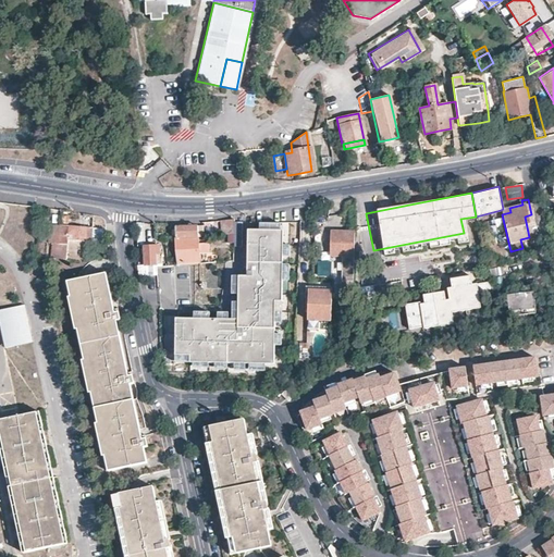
[(220,234),(232,234),(232,227),(232,220),(220,221),(219,221),(219,222),(220,234)]
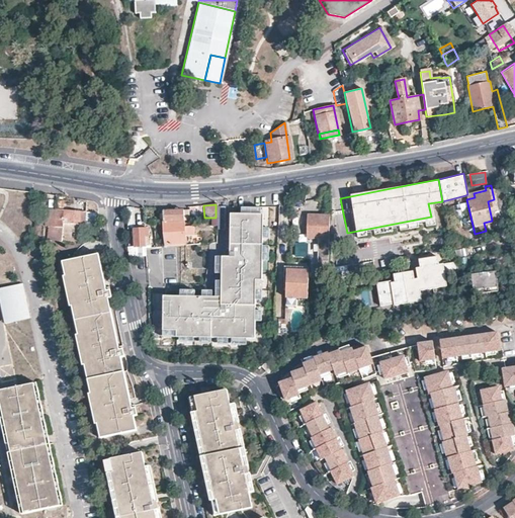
[(83,231),(85,211),(59,210),(54,209),(52,227),(47,226),(45,241),(60,242),(61,236),(70,237),(71,231),(74,231),(83,231)]
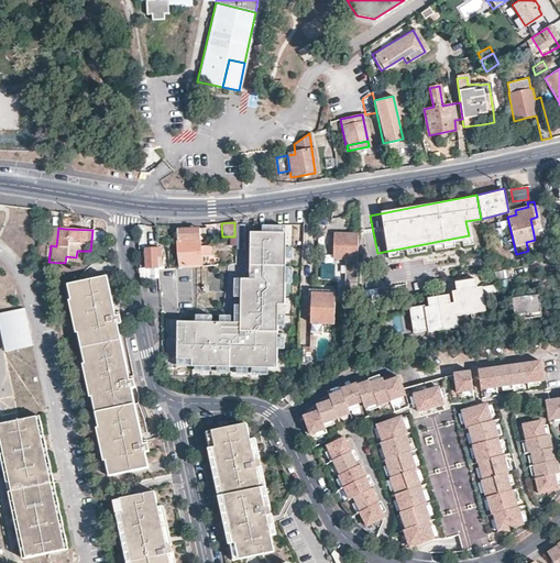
[(176,231),(177,240),(177,241),(199,239),(198,231),(198,230),(191,230),(176,231)]
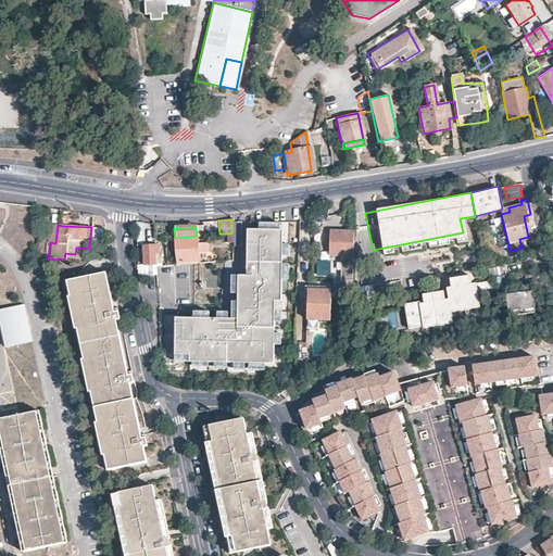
[(235,320),(170,319),(168,359),(190,359),(190,364),(281,366),(283,338),(269,338),(271,325),(279,325),(280,286),(287,286),(287,272),(277,270),(277,258),(285,260),(286,249),(277,248),(278,228),(258,228),(258,234),(244,234),(243,280),(227,279),(227,294),(236,294),(235,320)]
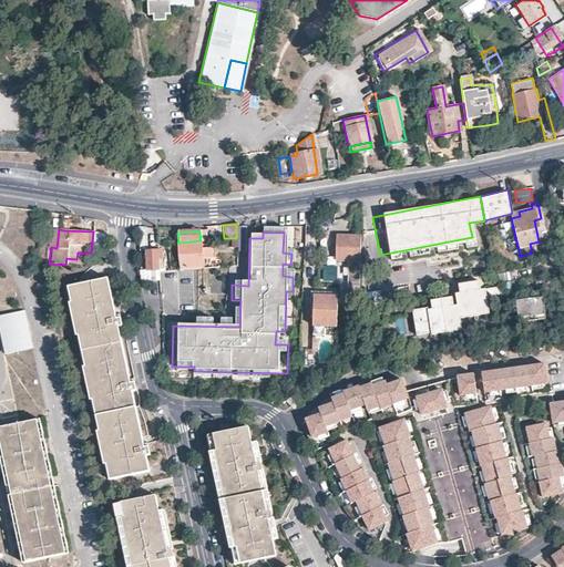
[(357,296),(357,236),(344,236),(335,236),(335,251),(335,261),(348,261),(348,286),(344,286),(344,295),(357,296)]
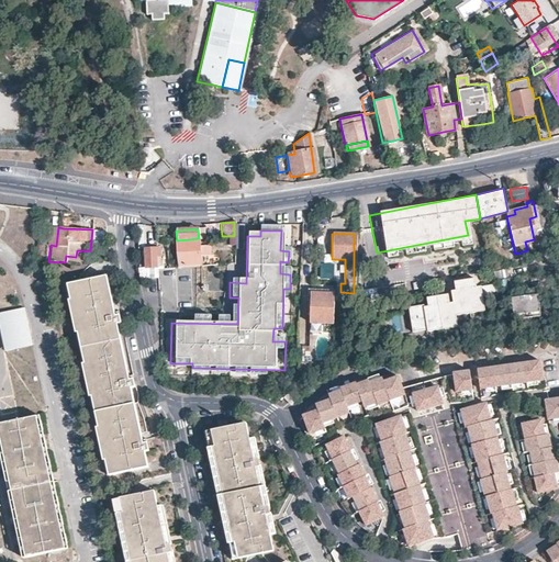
[(177,240),(179,268),(201,266),(200,256),(209,255),(208,246),(199,246),(199,238),(177,240)]
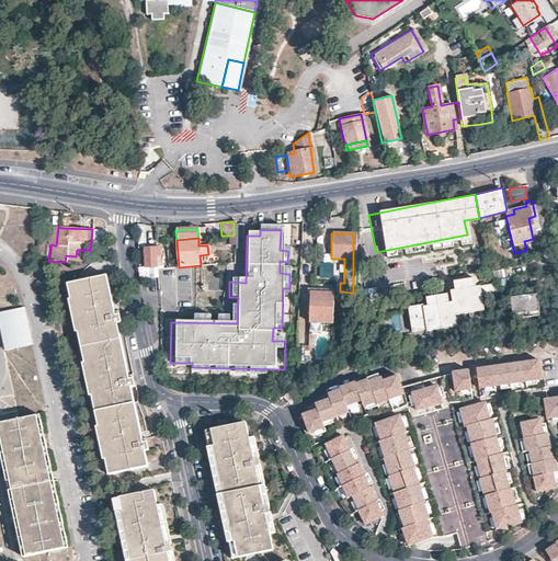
[(156,265),(155,256),(159,256),(158,249),(149,249),(144,249),(145,268),(156,268),(156,265)]
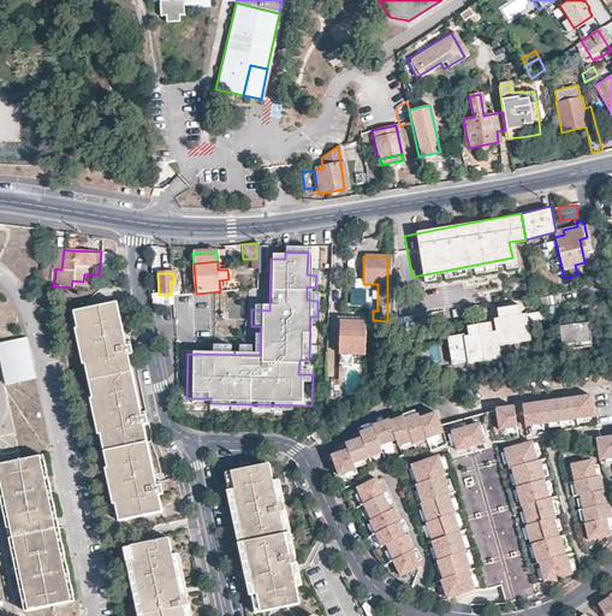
[(123,330),(117,303),(75,313),(77,330),(76,330),(83,366),(85,365),(91,398),(90,398),(97,434),(100,433),(106,467),(105,467),(112,503),(113,502),(117,519),(160,510),(155,484),(138,407),(123,330)]
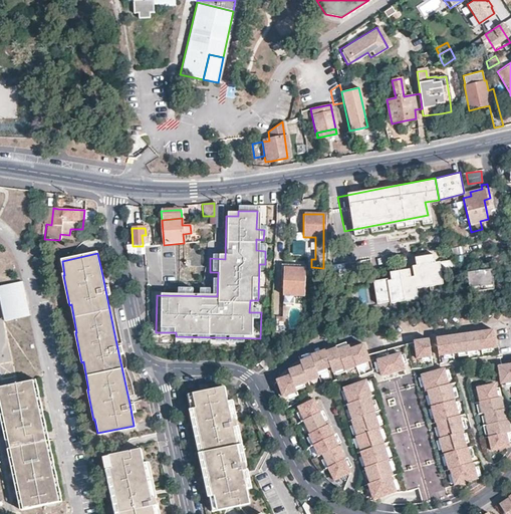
[(391,278),(371,281),(375,304),(417,298),(415,288),(443,283),(441,271),(454,269),(452,259),(433,262),(432,255),(414,258),(415,265),(411,265),(412,269),(390,273),(391,278)]
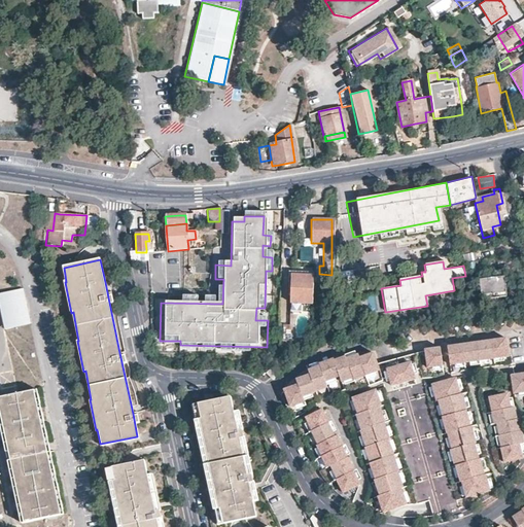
[(290,276),(312,277),(312,273),(286,272),(285,282),(285,296),(289,296),(290,276)]
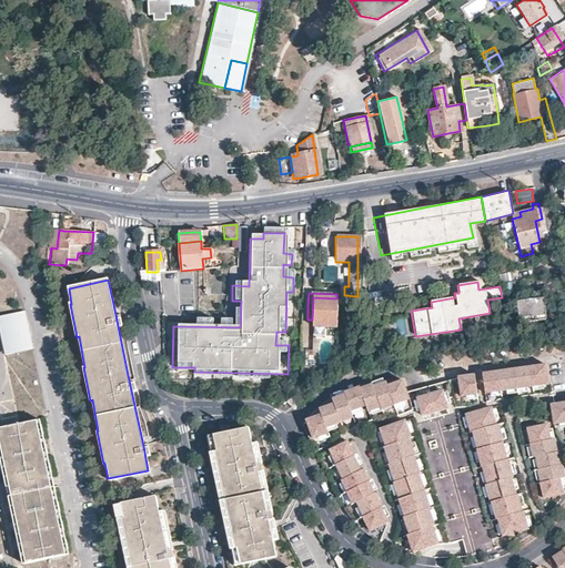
[(380,294),(381,304),(394,304),(394,294),(380,294)]
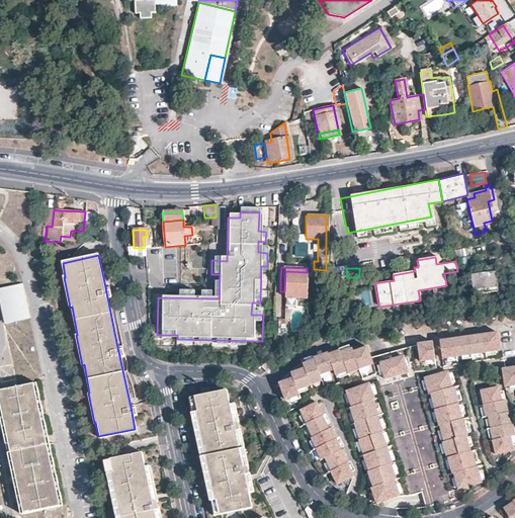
[(284,297),(306,298),(307,272),(285,271),(284,291),(284,297)]
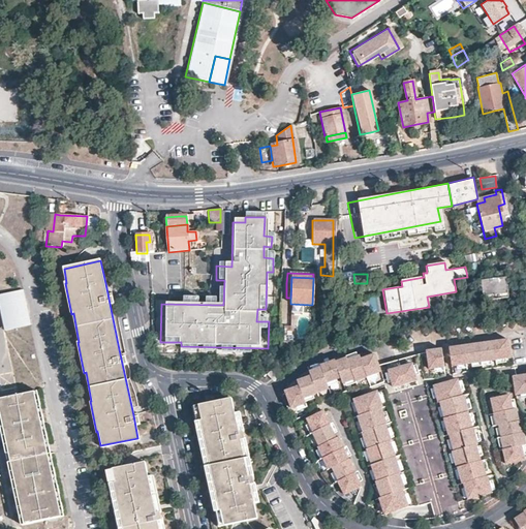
[(505,296),(502,279),(494,280),(493,278),(482,280),(483,286),(480,286),(481,299),(482,300),(483,300),(504,297),(505,297),(505,296)]
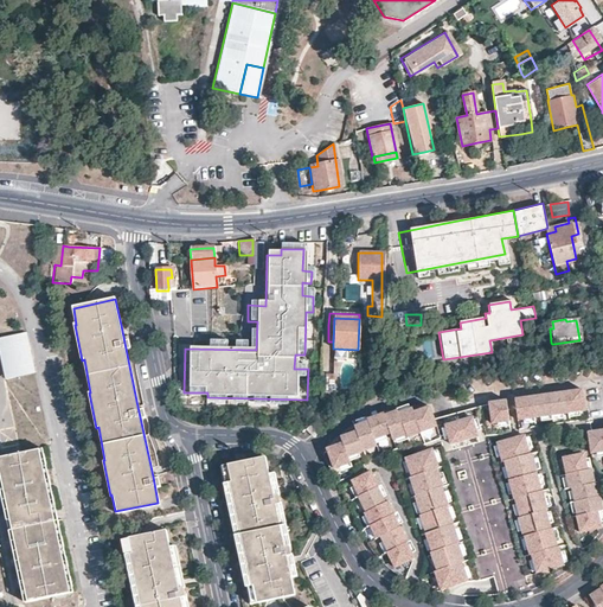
[(25,331),(0,336),(0,365),(2,378),(33,371),(25,331)]
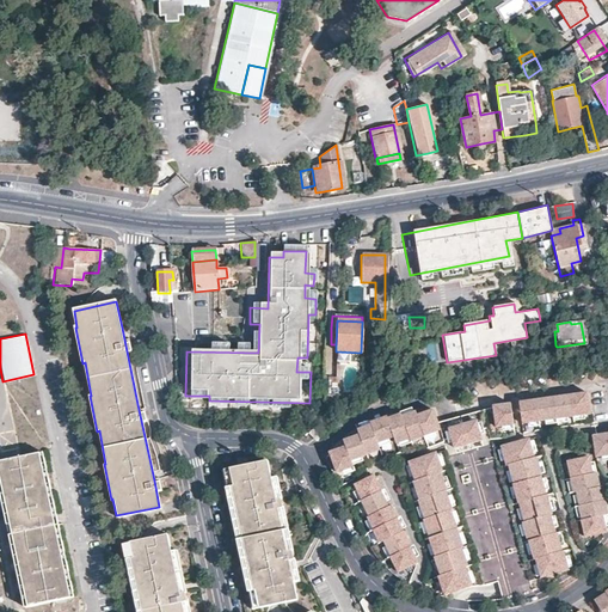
[(384,355),(385,355),(387,344),(373,343),(370,367),(370,368),(381,369),(384,355)]
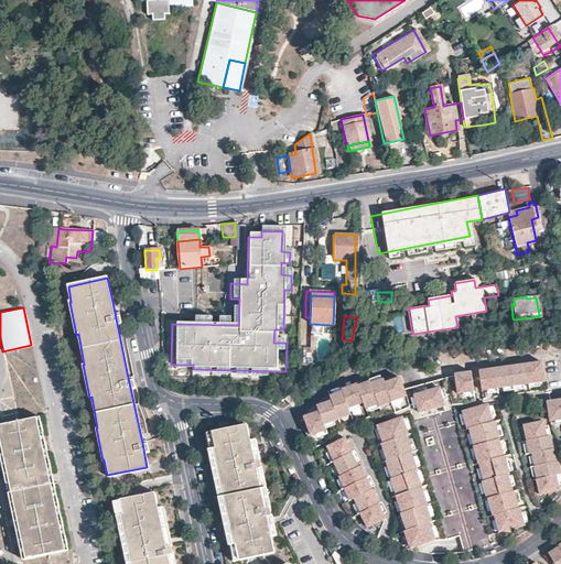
[(333,337),(333,351),(341,351),(342,339),(342,338),(333,337)]
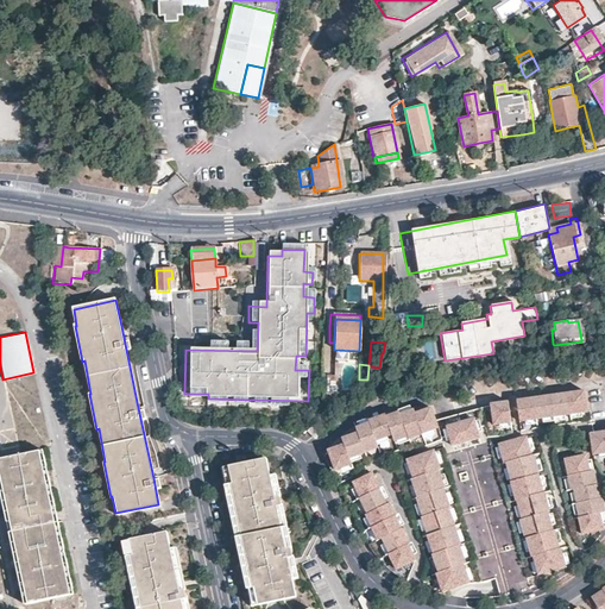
[(585,412),(581,390),(573,391),(565,393),(568,414),(585,412)]
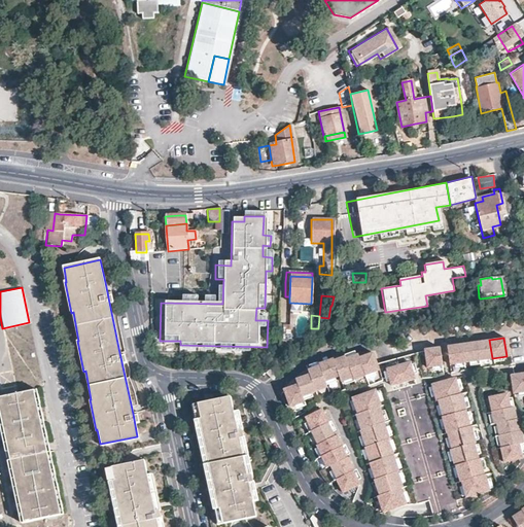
[(492,358),(489,340),(482,341),(475,343),(478,361),(492,358)]
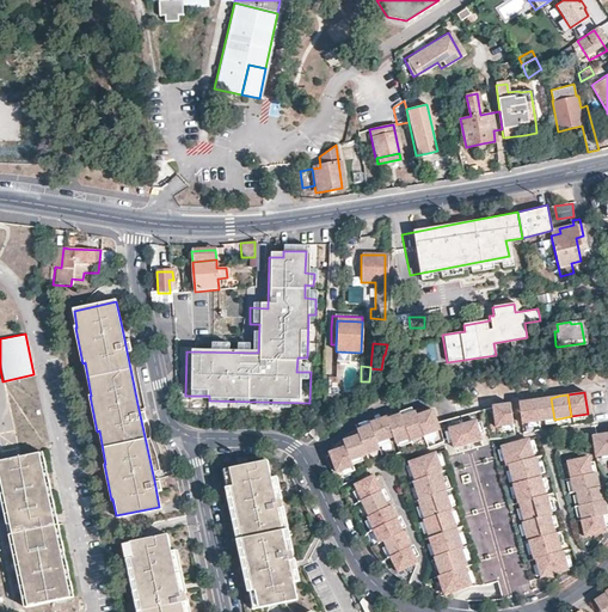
[(554,420),(551,398),(542,399),(533,401),(536,422),(554,420)]
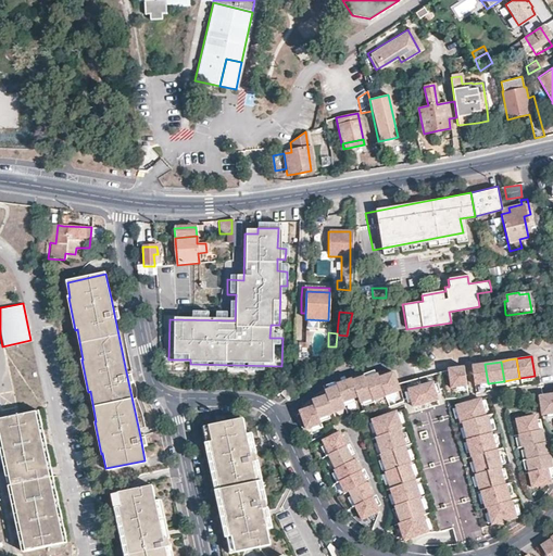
[(488,383),(485,364),(478,365),(469,366),(473,386),(488,383)]
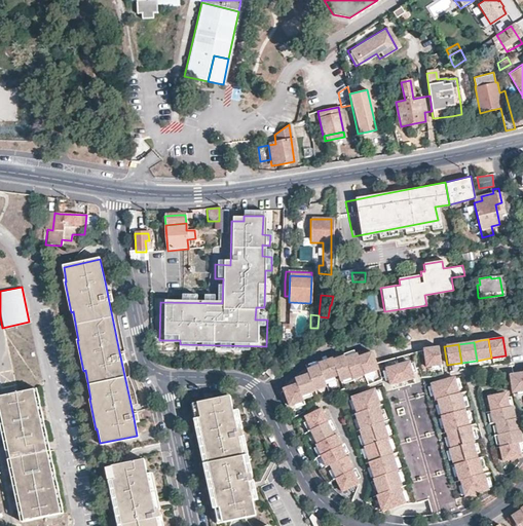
[(442,366),(439,347),(433,348),(424,350),(427,368),(442,366)]
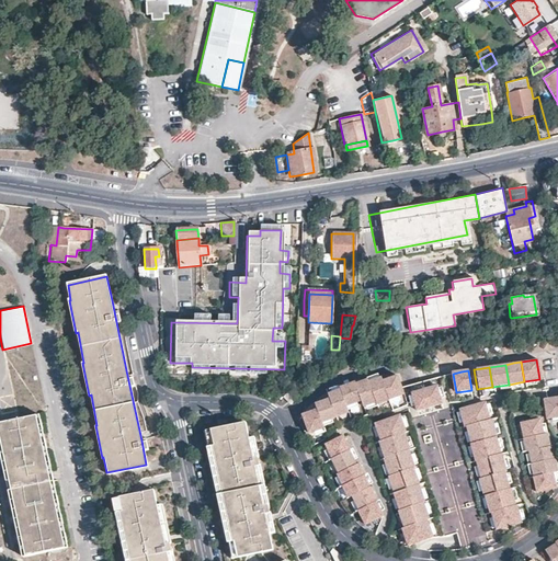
[(390,380),(383,384),(389,401),(403,397),(401,390),(397,378),(390,380)]
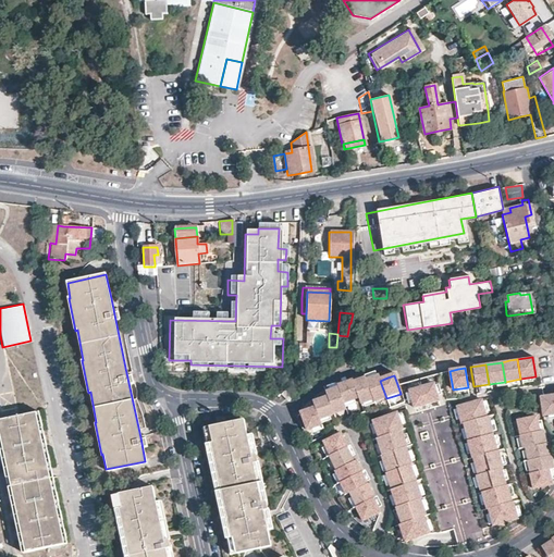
[(386,398),(380,381),(379,376),(372,379),(367,381),(373,401),(373,403),(386,398)]
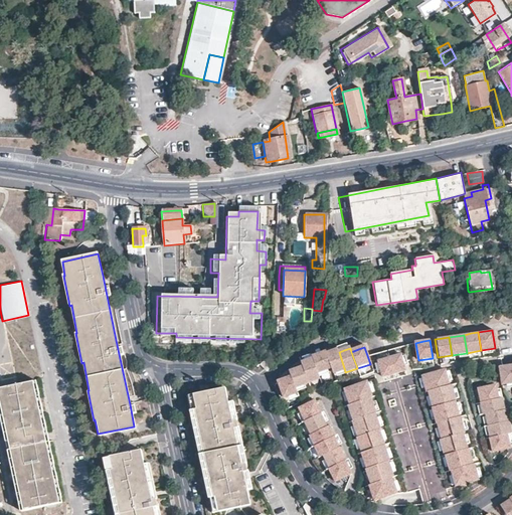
[(331,352),(327,353),(332,369),(333,375),(345,371),(339,352),(338,350),(331,352)]
